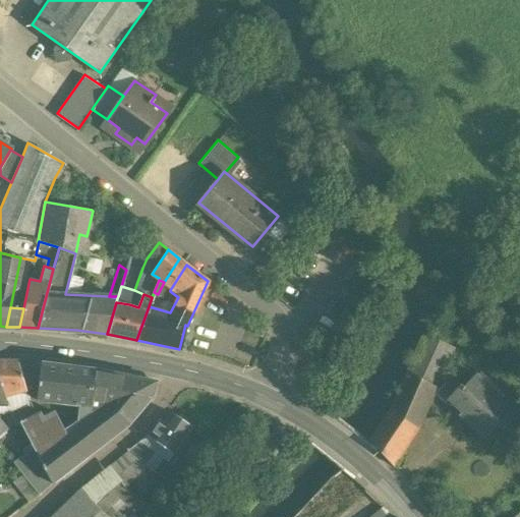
[(452,347),(423,333),(406,368),(435,385),(452,347)]
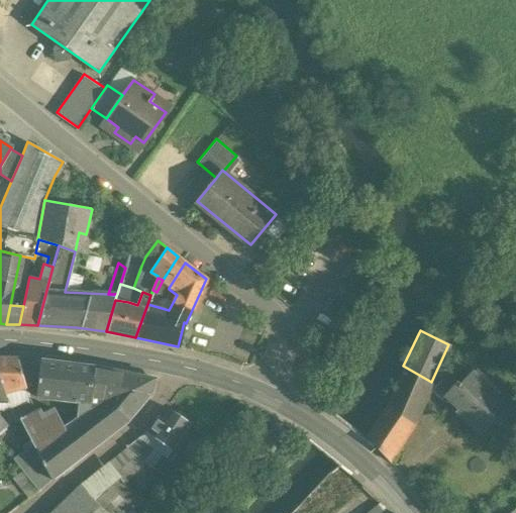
[(15,355),(0,355),(0,381),(4,391),(24,386),(22,378),(15,356),(15,355)]
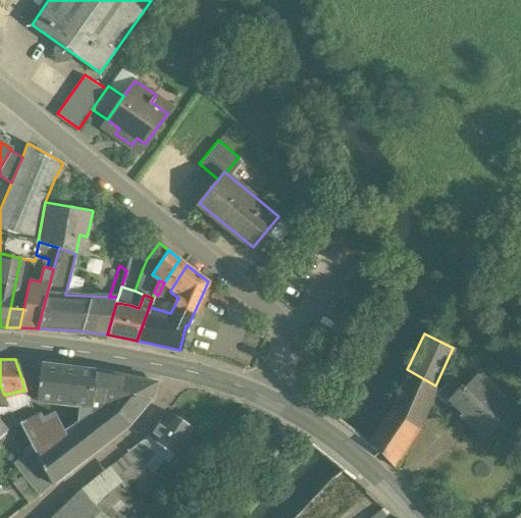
[(28,361),(15,360),(22,381),(25,378),(28,361)]
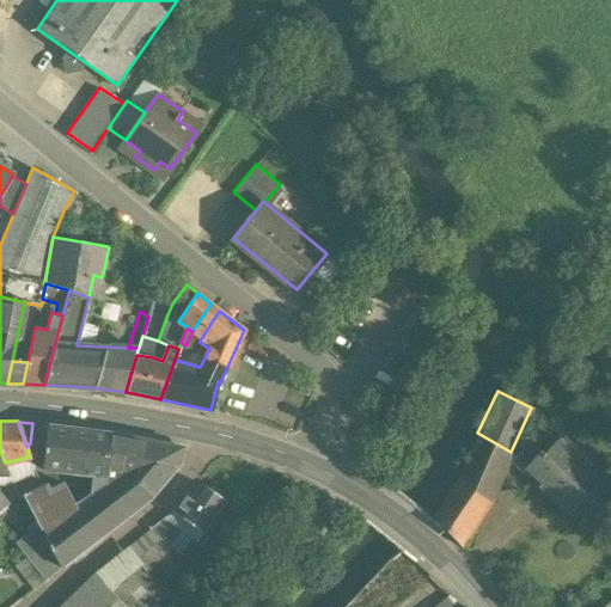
[(110,433),(32,423),(30,443),(26,447),(29,457),(31,464),(42,466),(42,467),(93,474),(105,476),(110,433)]
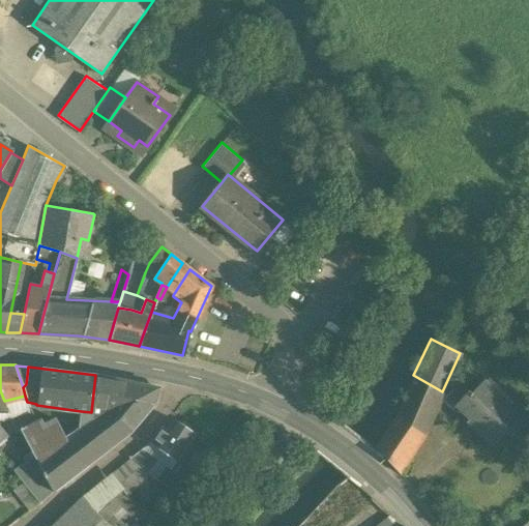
[(157,386),(95,375),(91,412),(81,411),(79,429),(128,432),(151,404),(157,386)]
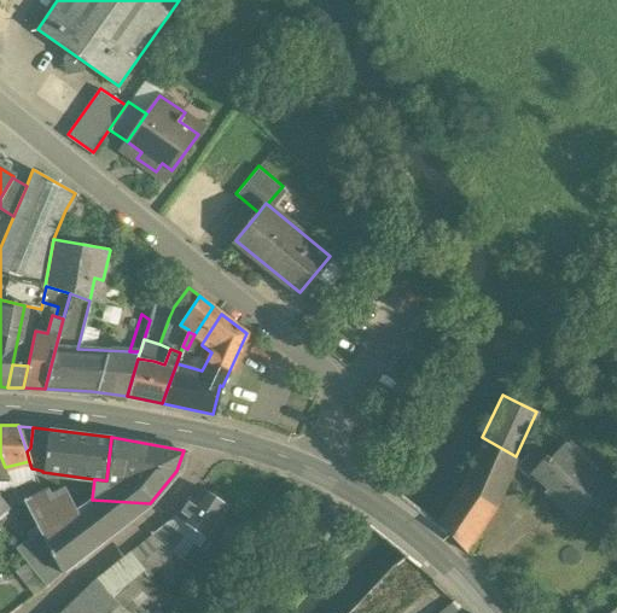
[(516,456),(482,437),(464,482),(437,520),(464,549),(494,506),(516,456)]
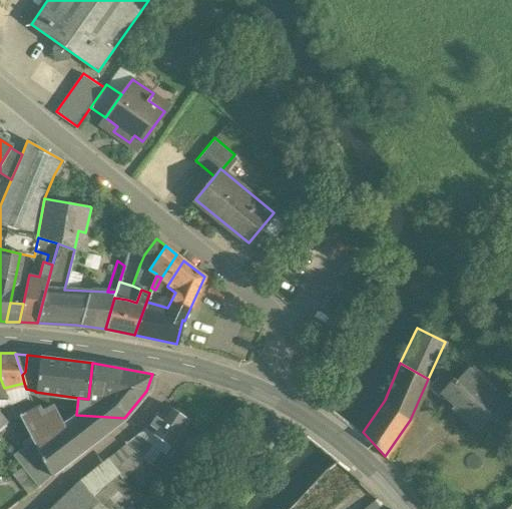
[(497,397),(467,367),(454,379),(452,377),(439,390),(440,391),(463,413),(461,416),(474,429),(489,414),(485,409),(497,397)]
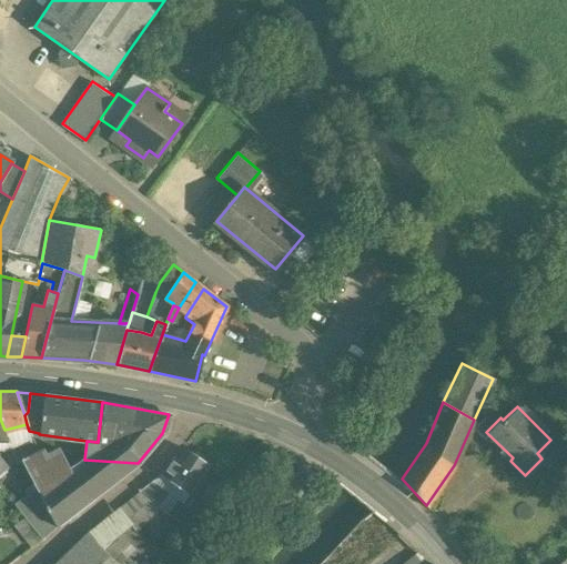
[(490,408),(472,426),(483,437),(487,433),(486,432),(500,418),(490,408)]
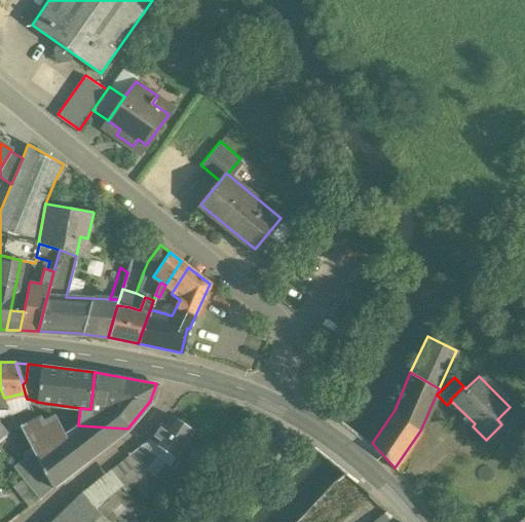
[(177,419),(172,416),(160,433),(156,430),(149,440),(174,457),(192,431),(187,426),(187,422),(181,417),(177,419)]
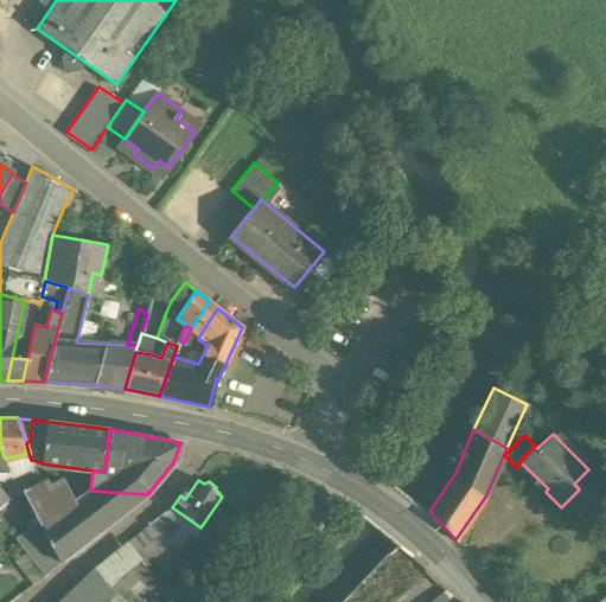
[(43,487),(39,482),(23,491),(39,523),(56,512),(52,506),(49,499),(43,487)]
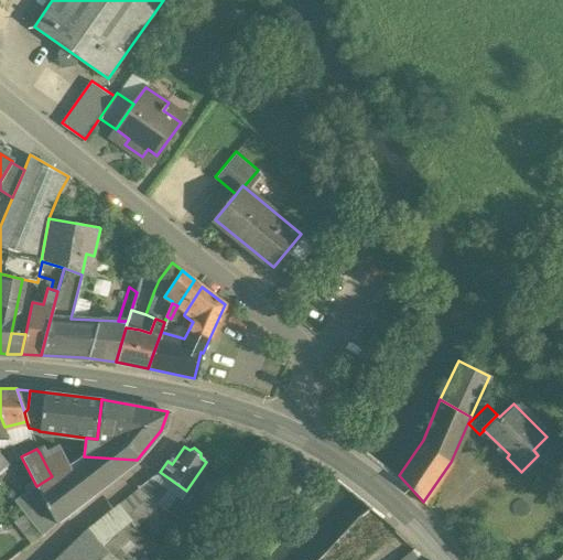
[(44,451),(40,453),(45,464),(51,462),(44,451)]
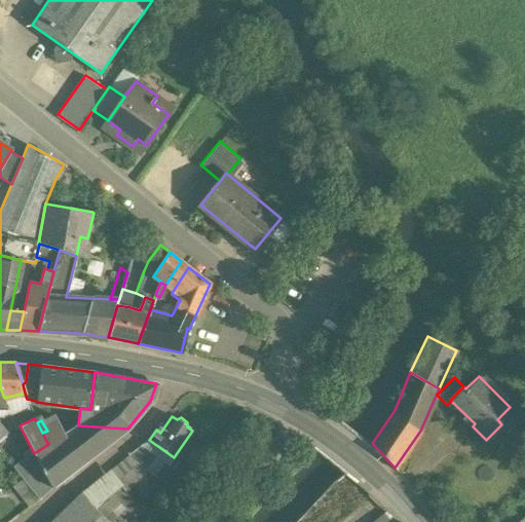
[(127,429),(78,425),(55,439),(48,444),(34,453),(39,462),(51,486),(127,429)]
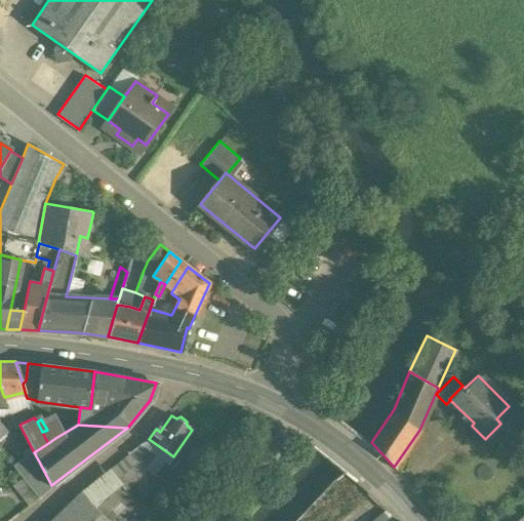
[(53,433),(45,438),(48,443),(55,438),(53,433)]
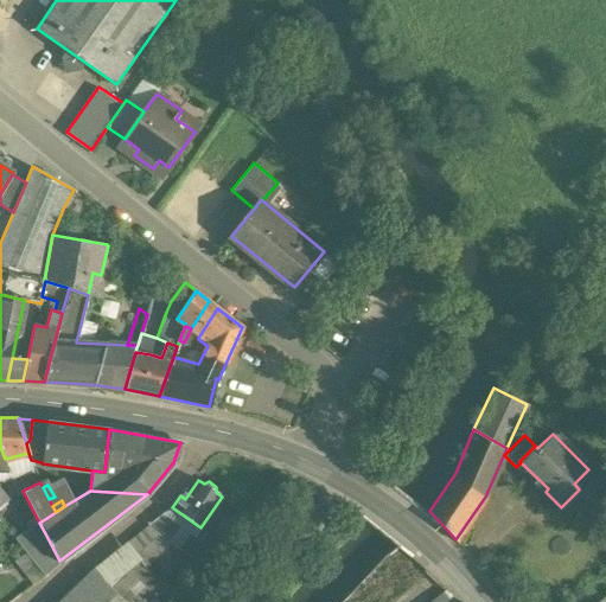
[(201,527),(172,507),(163,512),(180,525),(168,539),(170,540),(177,548),(189,531),(195,535),(201,527)]
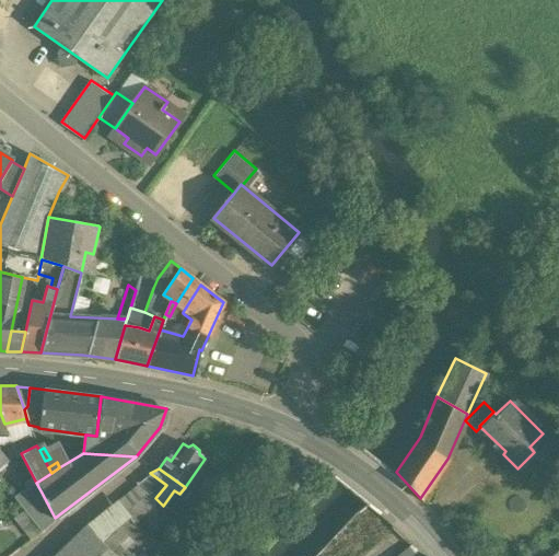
[(166,485),(150,473),(136,484),(155,498),(166,485)]
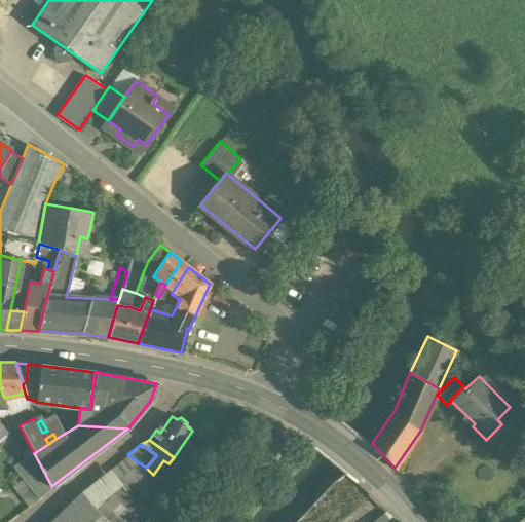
[(146,468),(127,454),(110,469),(119,483),(125,492),(126,491),(147,469),(146,468)]
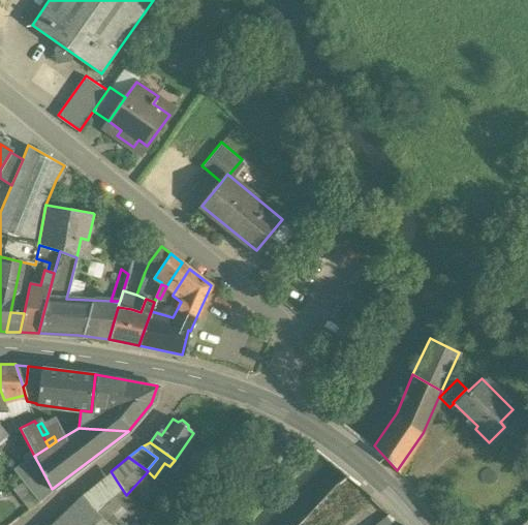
[(164,463),(154,477),(163,484),(174,469),(169,466),(164,463)]
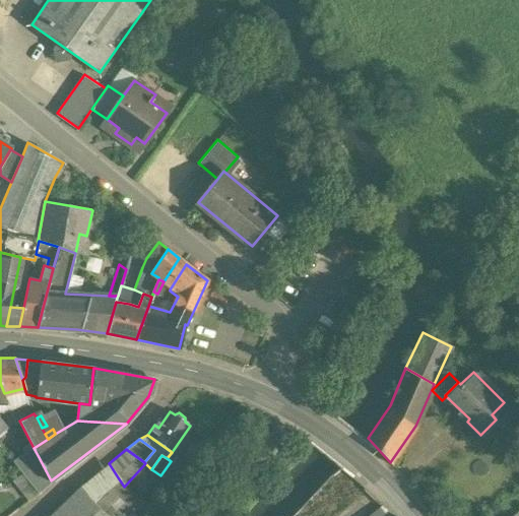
[(51,480),(39,457),(22,470),(39,491),(51,480)]
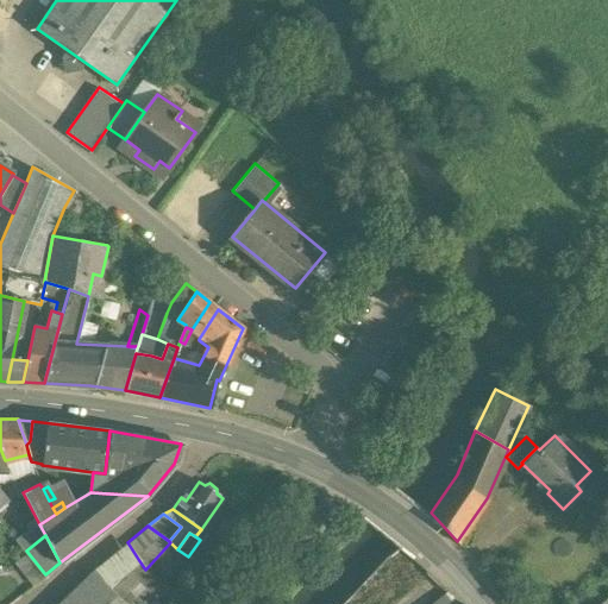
[(145,570),(138,559),(125,571),(155,599),(163,592),(165,587),(146,568),(145,570)]
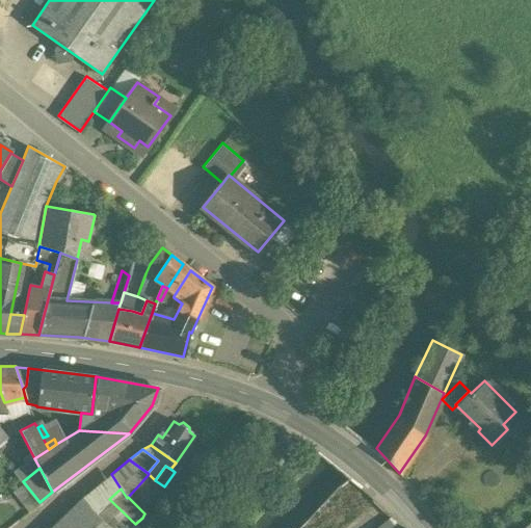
[(109,527),(95,513),(81,498),(45,527),(109,527)]
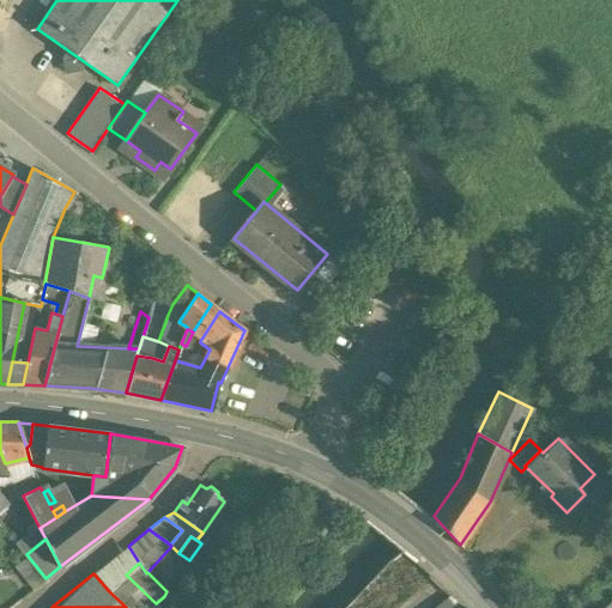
[(150,607),(156,603),(126,575),(120,581),(147,607),(150,607)]
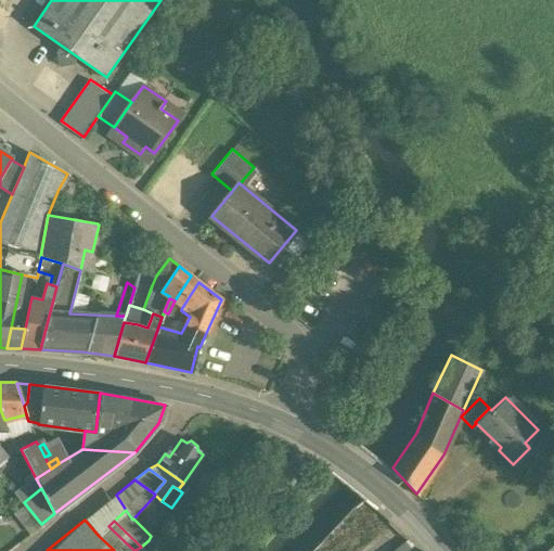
[(133,550),(108,526),(99,536),(114,550),(133,550)]
